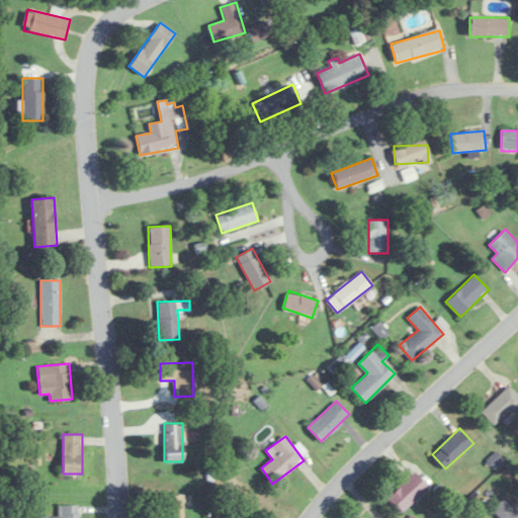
[(429,487),(415,471),(385,499),(401,514),(429,487)]
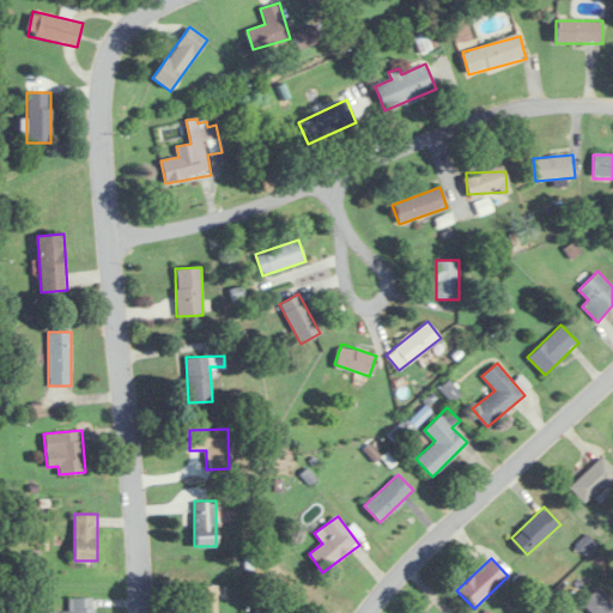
[(195,587),(194,612),(217,612),(218,587),(195,587)]
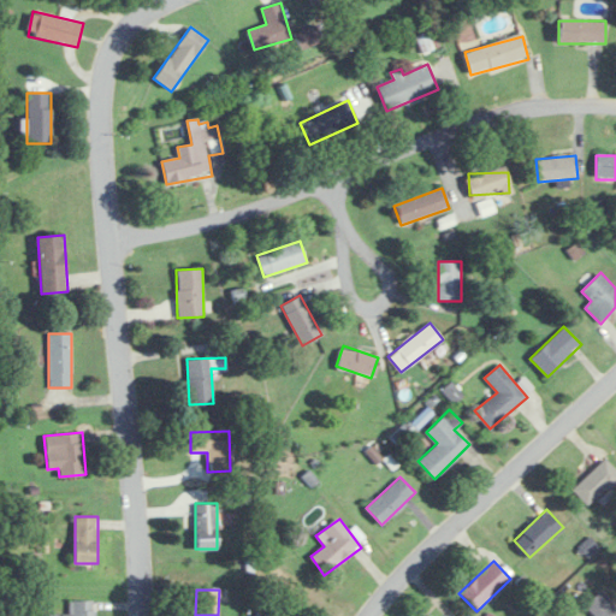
[(615,615),(615,605),(615,606),(599,591),(581,608),(588,615),(615,615)]
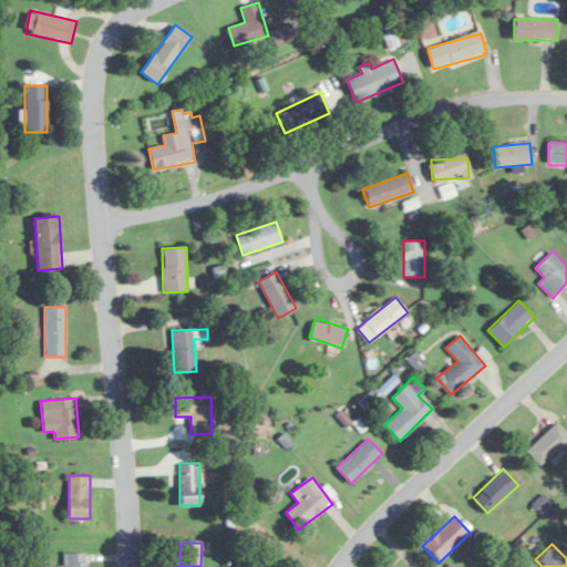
[(45,566),(44,566),(86,566),(86,553),(64,553),(64,566),(45,566)]
